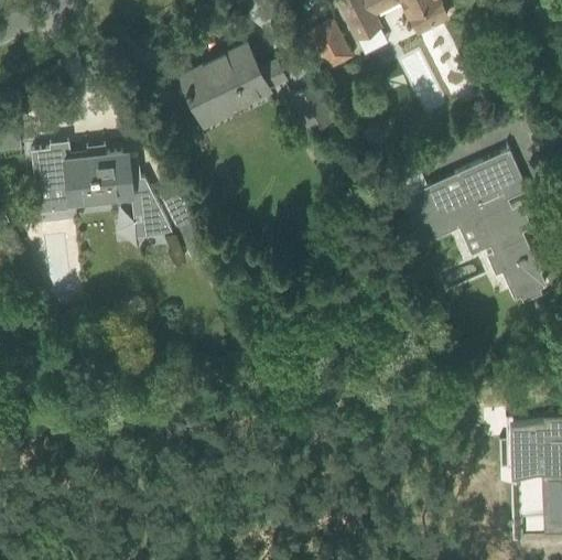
[(418,32),(428,28),(447,18),(439,0),(337,0),(357,39),(380,28),(374,14),(402,0),(418,32)]
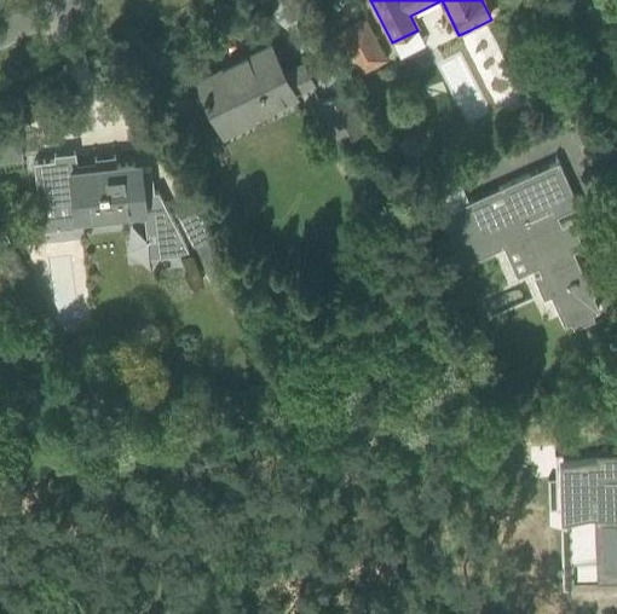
[(340,36),(361,77),(387,64),(367,24),(340,36)]
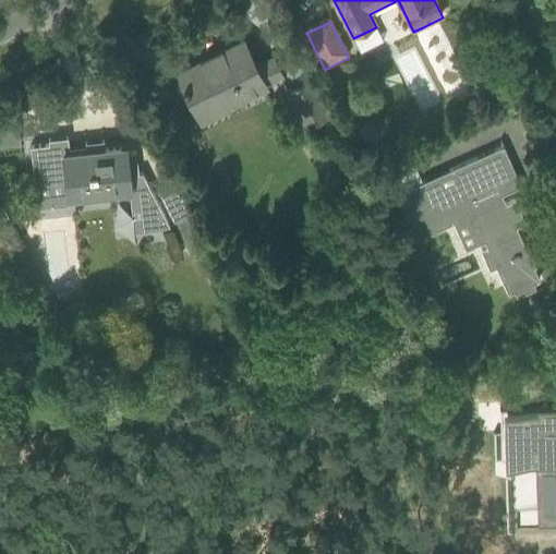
[(257,71),(256,70),(244,46),(181,76),(186,87),(183,88),(196,115),(221,101),(226,109),(266,88),(283,81),(275,62),(257,71)]
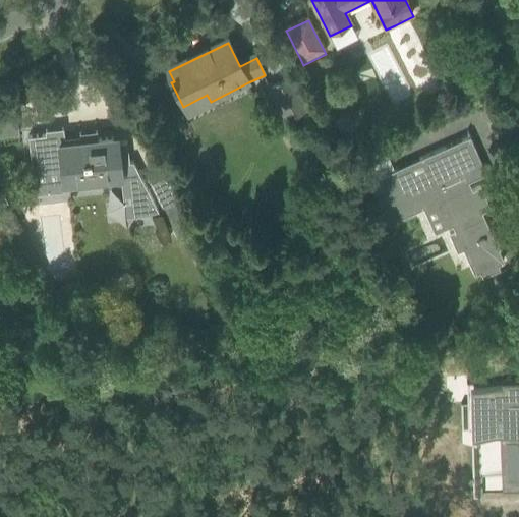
[(286,122),(308,112),(293,81),(271,92),(286,122)]
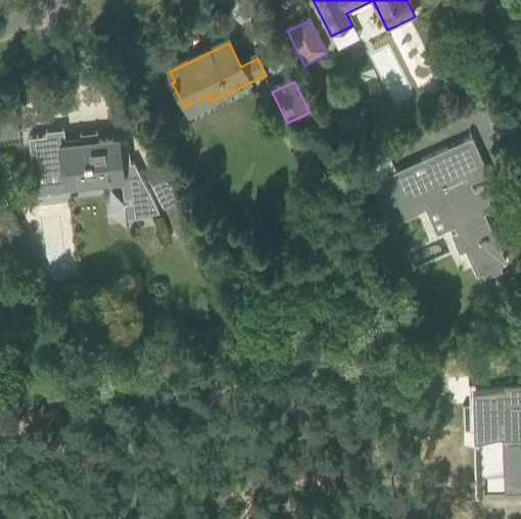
[(0,140),(22,137),(17,107),(0,109),(0,140)]
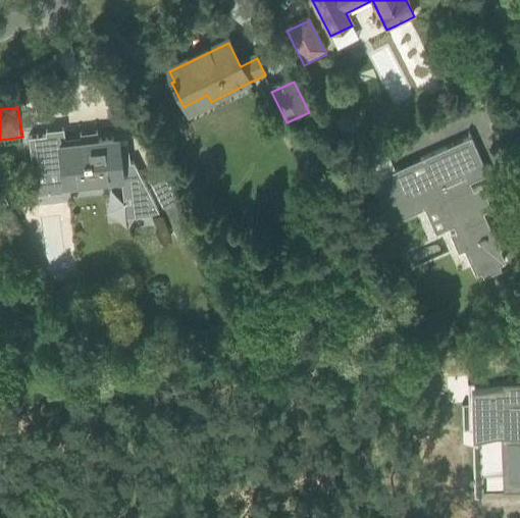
[(61,137),(31,141),(33,161),(35,174),(64,170),(65,185),(65,188),(67,188),(67,186),(122,178),(122,180),(123,180),(128,221),(162,217),(134,164),(131,164),(128,145),(120,146),(119,140),(62,147),(61,137)]
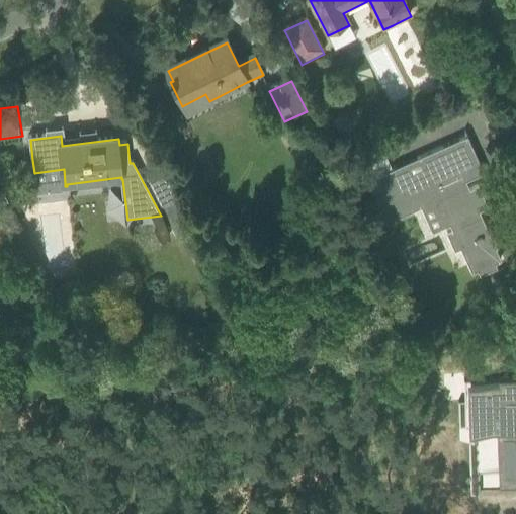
[(421,159),(428,176),(404,187),(396,170),(368,182),(385,221),(388,223),(391,222),(434,203),(438,213),(440,216),(443,216),(446,213),(453,231),(447,233),(455,252),(461,249),(473,274),(479,272),(481,276),(498,269),(496,264),(502,262),(496,250),(499,249),(496,243),(494,244),(480,212),(489,208),(481,190),(480,189),(479,188),(478,188),(476,188),(465,193),(462,187),(464,186),(465,185),(465,184),(466,183),(466,182),(484,174),(478,159),(467,138),(421,159)]
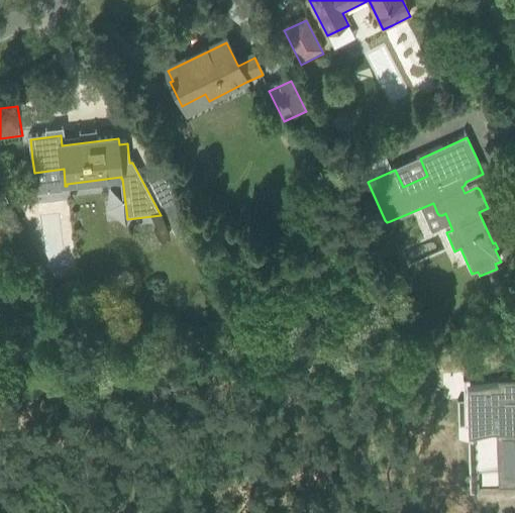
[(177,239),(191,232),(162,174),(147,181),(177,239)]
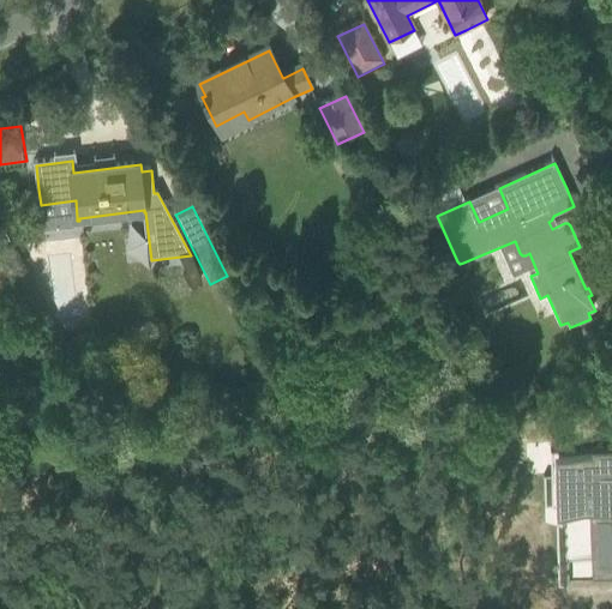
[(0,229),(0,249),(1,252),(13,246),(5,228),(0,229)]
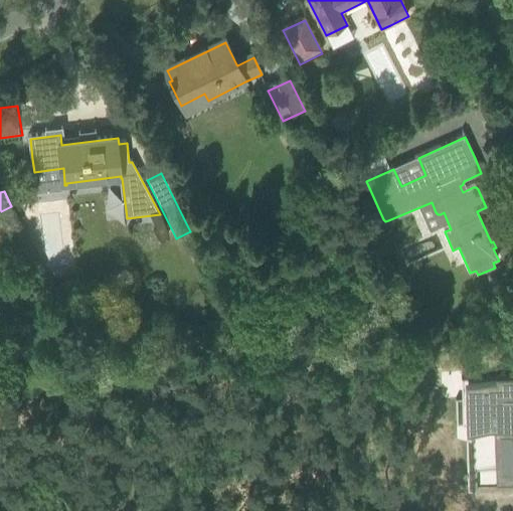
[(440,353),(441,364),(454,363),(453,353),(440,353)]
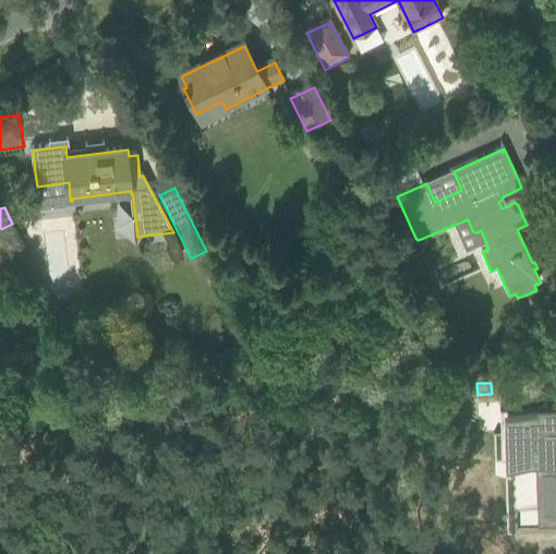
[(505,413),(502,413),(503,465),(506,465),(515,465),(515,467),(516,512),(538,510),(555,510),(555,518),(555,411),(539,412),(505,413)]
